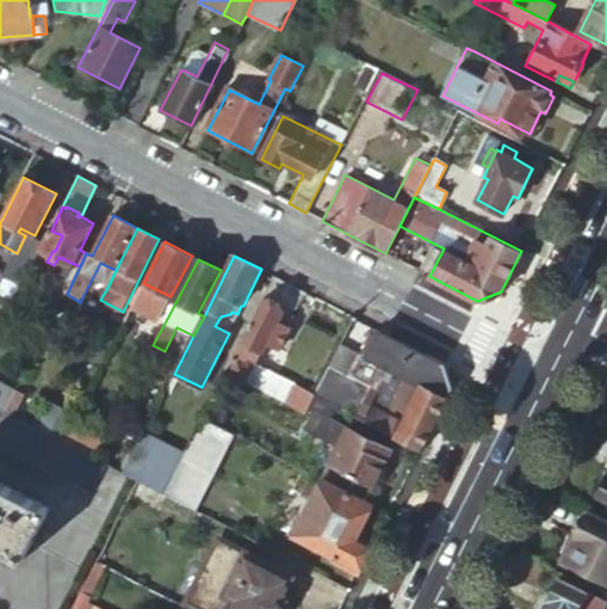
[(0,282),(0,305),(11,311),(30,274),(10,263),(0,282)]
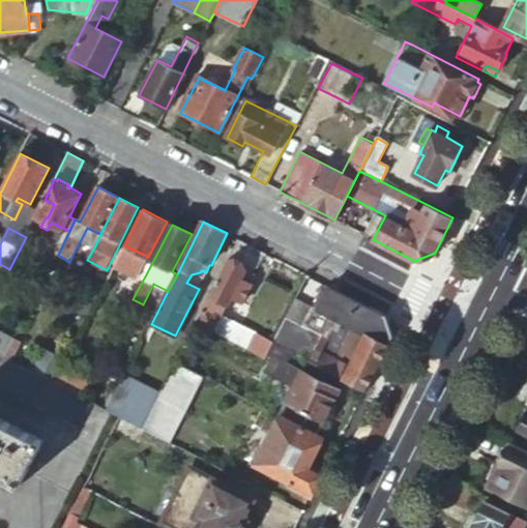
[(265,254),(239,240),(229,260),(247,269),(246,271),(255,275),(265,254)]
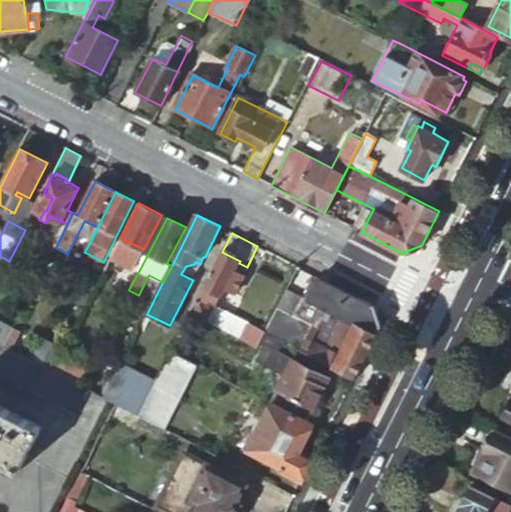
[(56,247),(51,256),(63,262),(67,254),(56,247)]
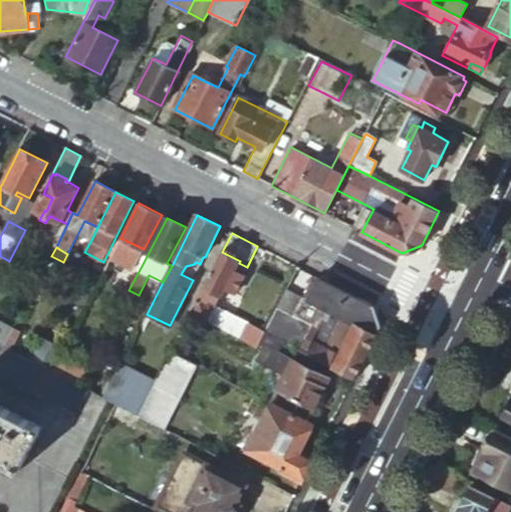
[(222,252),(197,303),(212,310),(224,288),(235,294),(249,268),(247,267),(239,263),(240,261),(222,252)]
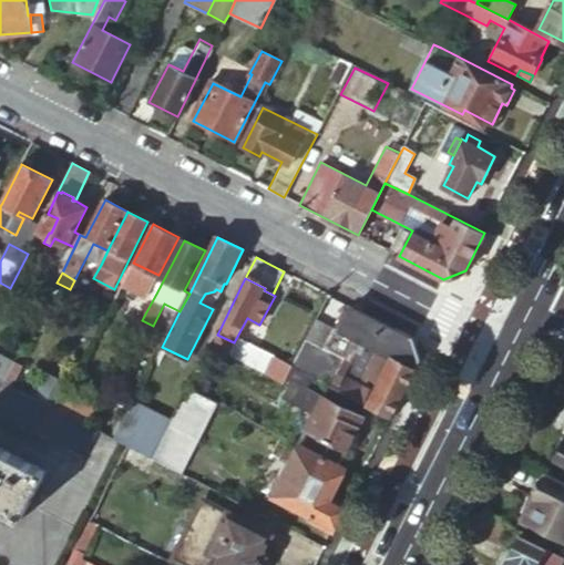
[(200,302),(213,309),(227,284),(226,284),(224,284),(221,291),(216,289),(214,291),(205,294),(200,302)]
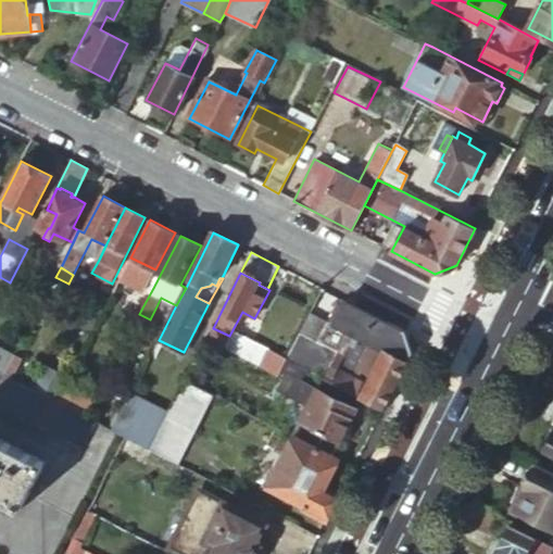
[(141,310),(153,288),(141,282),(130,304),(141,310)]
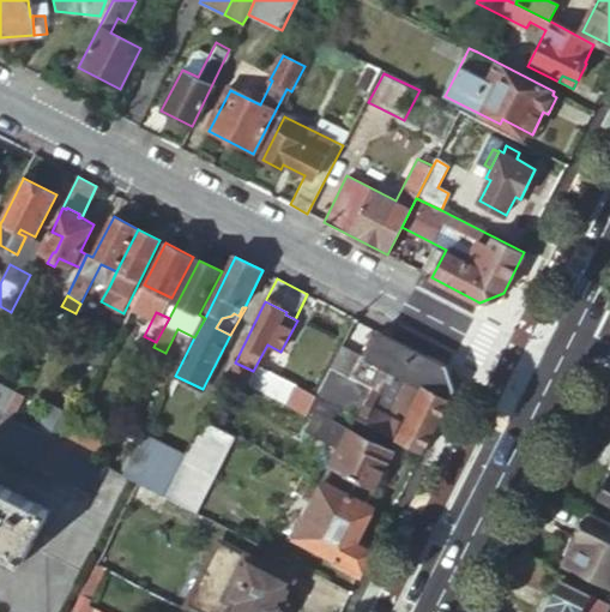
[(397,441),(423,454),(456,389),(451,366),(382,333),(368,359),(362,357),(351,378),(332,369),(316,396),(316,399),(338,409),(382,432),(390,418),(368,406),(376,389),(384,393),(392,375),(403,379),(399,388),(404,390),(399,400),(414,408),(397,441)]
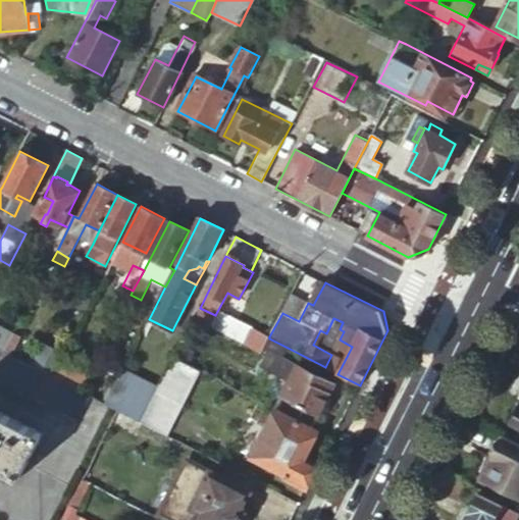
[(308,303),(292,294),(282,313),(299,321),(308,303)]
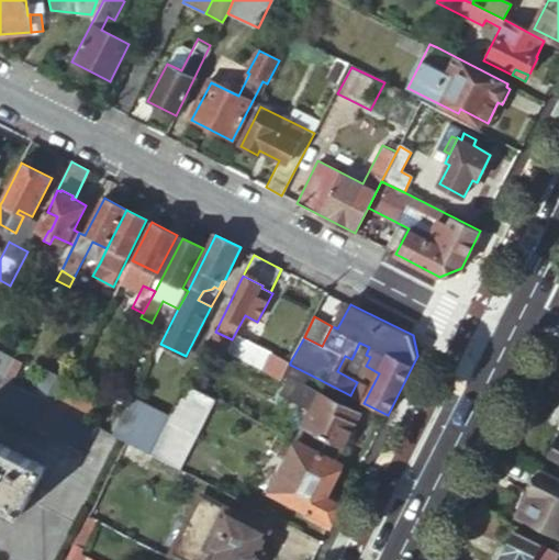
[(35,322),(14,361),(20,364),(23,358),(25,359),(30,353),(31,354),(44,326),(35,322)]
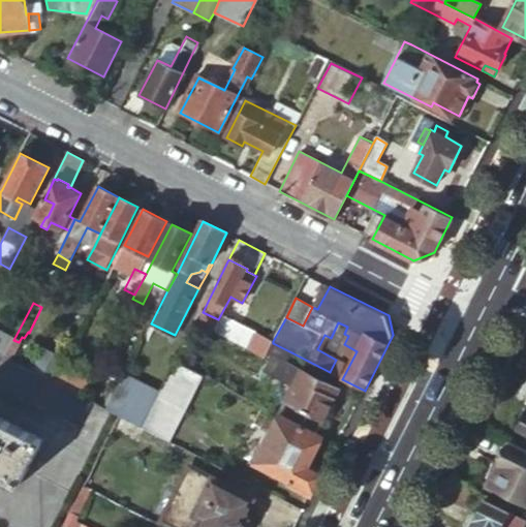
[(0,354),(5,358),(13,340),(0,333),(0,354)]
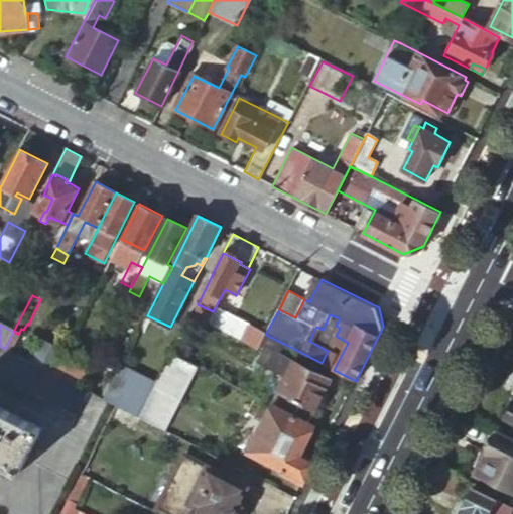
[(260,345),(266,335),(266,333),(249,325),(240,341),(258,350),(260,345)]
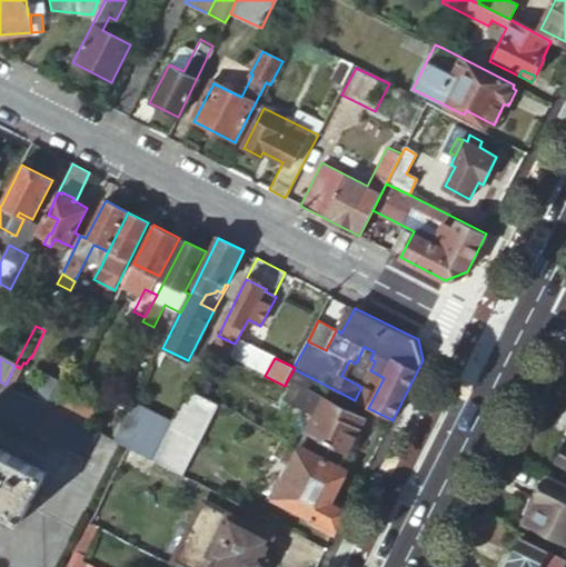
[(33,399),(39,389),(35,387),(39,378),(20,368),(15,366),(6,385),(33,399)]
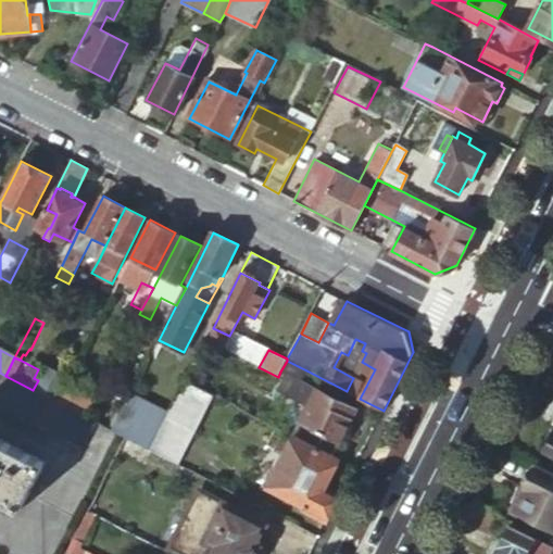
[(292,438),(293,439),(330,457),(341,439),(342,440),(348,438),(353,429),(351,424),(350,423),(355,410),(301,382),(306,370),(287,361),(280,372),(288,376),(279,391),(308,406),(292,438)]
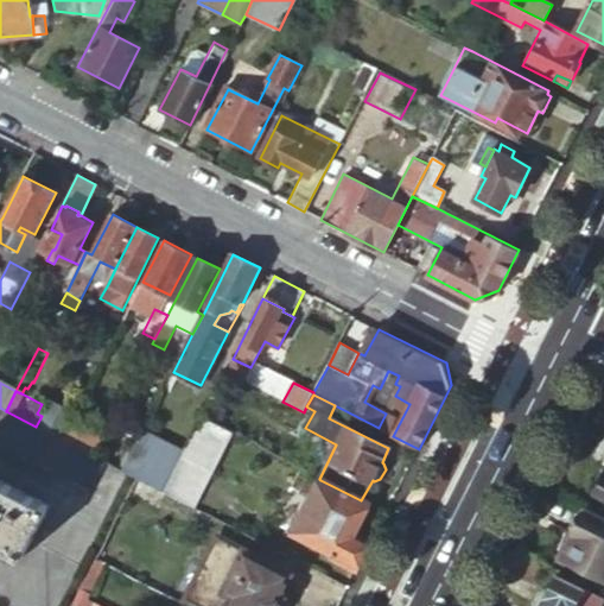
[(386,414),(379,428),(393,436),(409,404),(395,396),(386,414)]
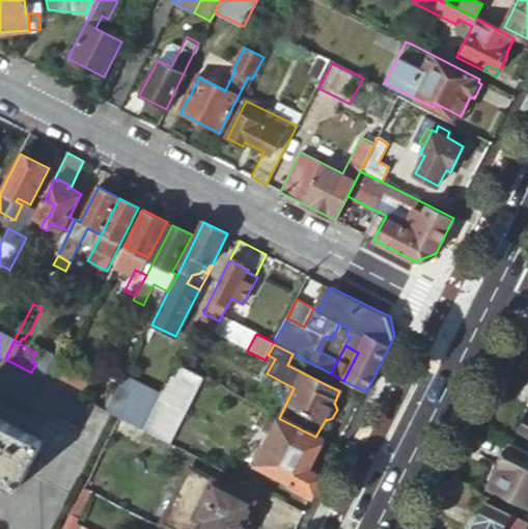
[(0,389),(77,428),(90,404),(83,399),(61,388),(54,385),(31,372),(5,359),(0,356),(0,389)]
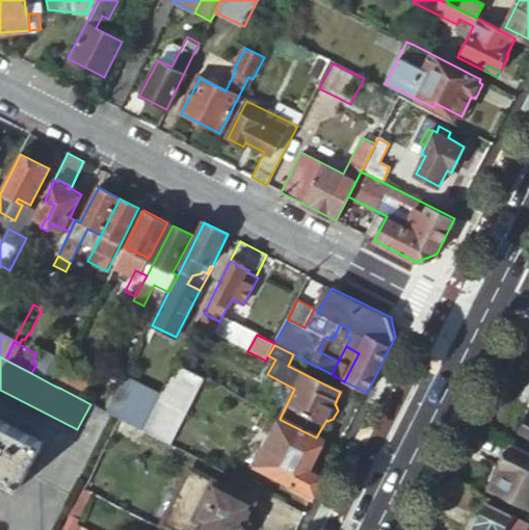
[(36,362),(36,364),(31,373),(54,386),(62,370),(65,364),(57,360),(52,370),(36,362)]
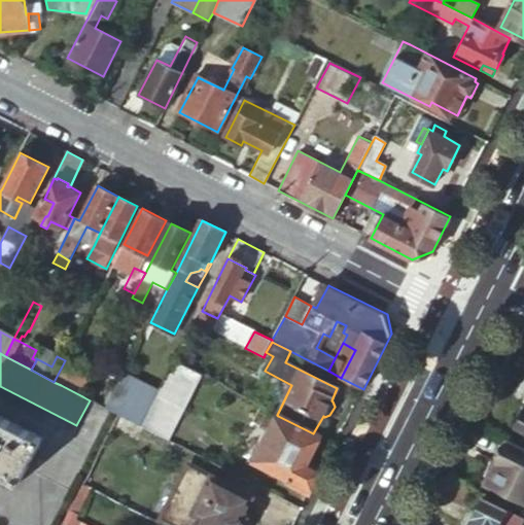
[(176,361),(161,392),(159,395),(184,409),(202,376),(176,361)]
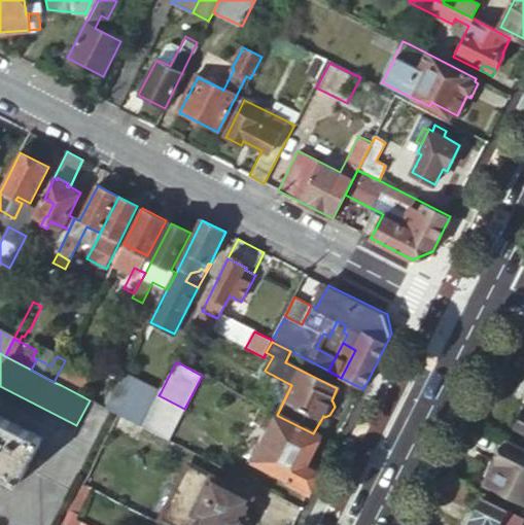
[(125,374),(109,403),(107,408),(143,426),(159,395),(161,392),(125,374)]
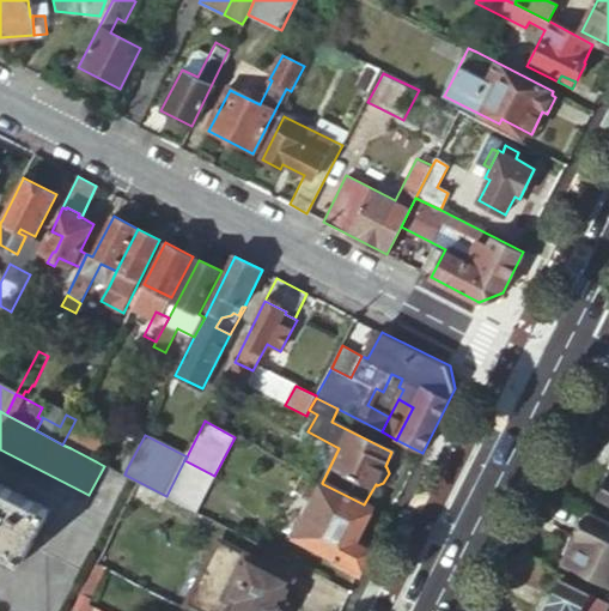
[(165,498),(169,500),(196,514),(214,476),(184,460),(166,496),(165,498)]
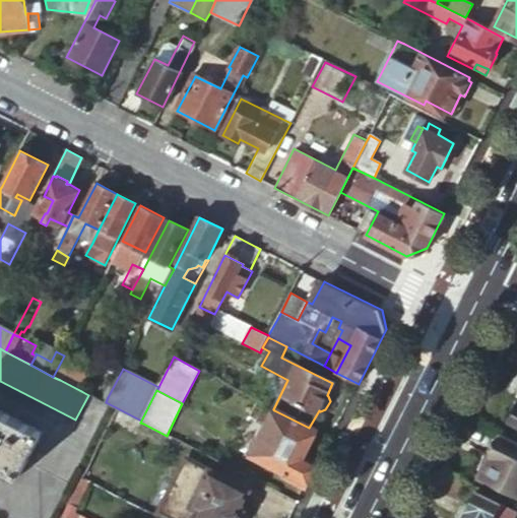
[(94,398),(105,403),(106,402),(108,397),(99,392),(94,398)]
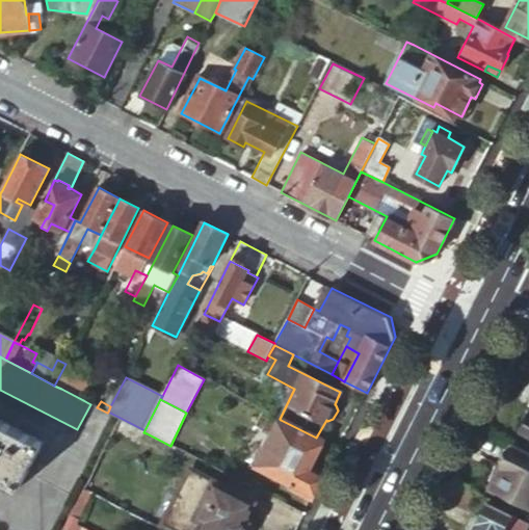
[(290,489),(313,501),(324,477),(325,475),(312,468),(324,442),(316,438),(281,420),(256,469),(267,474),(291,486),(290,489)]
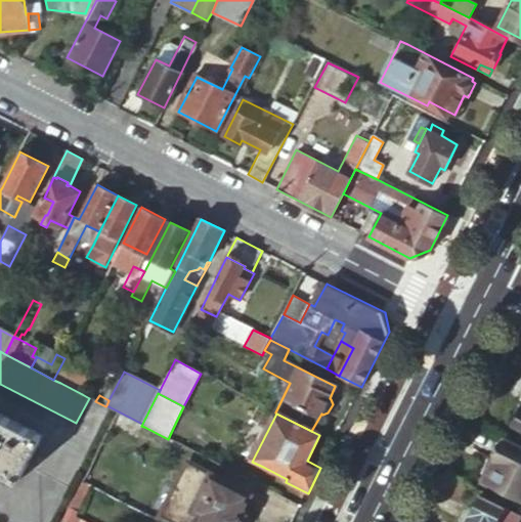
[(43,437),(0,415),(0,473),(19,483),(43,437)]
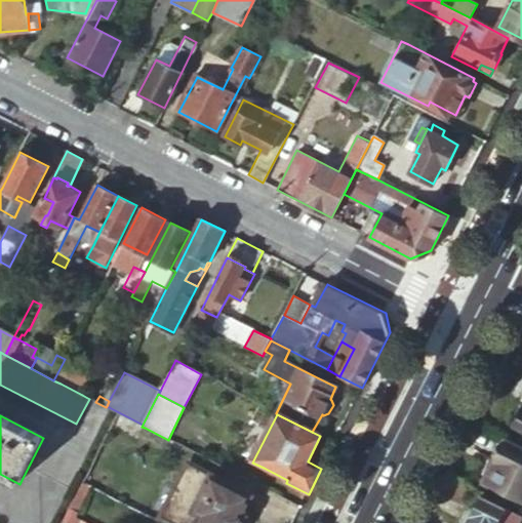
[(119,415),(112,430),(136,442),(145,428),(142,427),(119,415)]
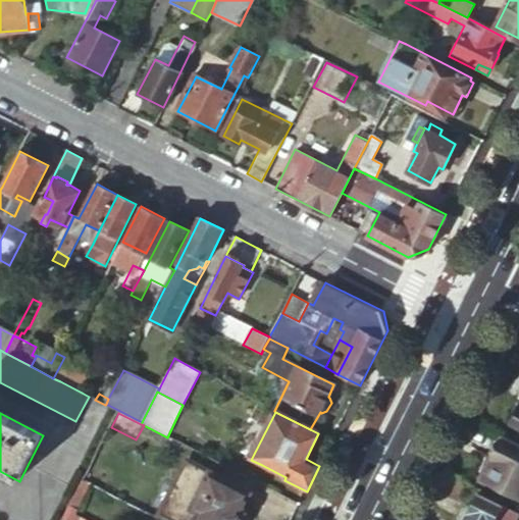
[(518,443),(505,435),(492,461),(497,463),(488,480),(518,495),(518,443)]
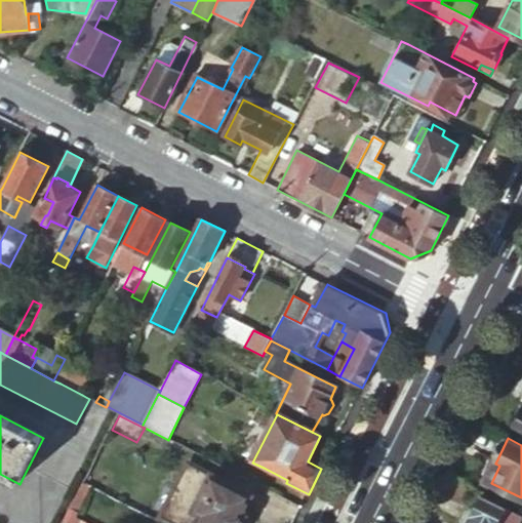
[(499,466),(495,464),(487,481),(491,483),(499,466)]
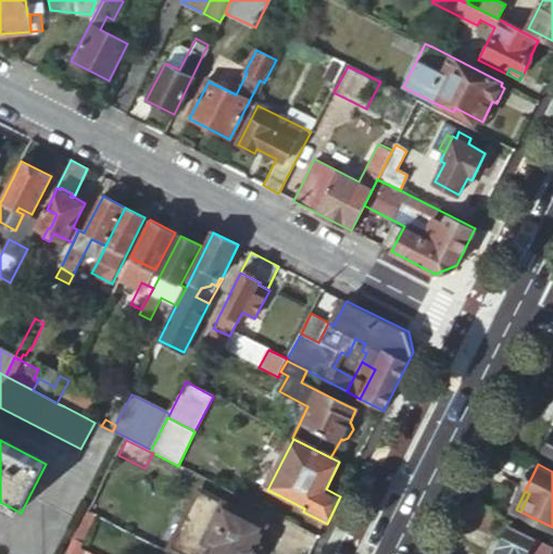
[(265,526),(211,499),(202,516),(215,524),(206,540),(215,545),(210,553),(255,553),(259,548),(254,545),(265,526)]
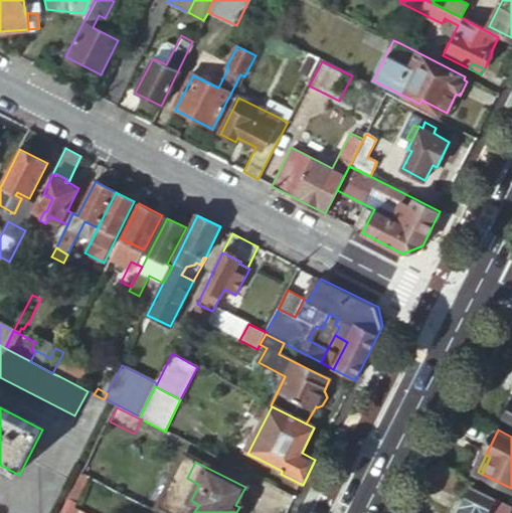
[(90,478),(82,474),(68,500),(76,504),(90,478)]
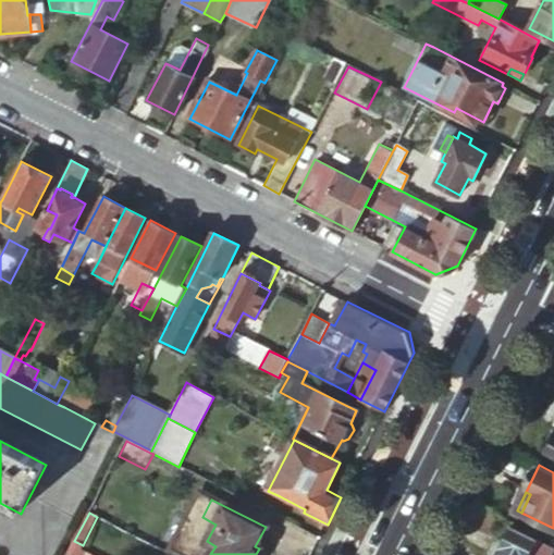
[(549,554),(553,547),(553,543),(513,523),(497,554),(528,554),(531,550),(542,554),(549,554)]
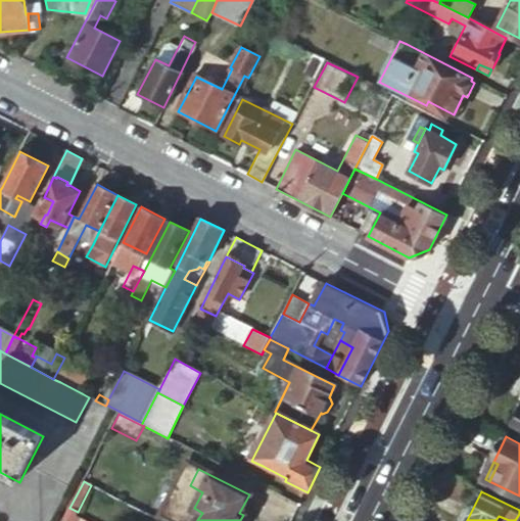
[(78,512),(69,508),(62,520),(88,520),(76,515),(78,512)]
